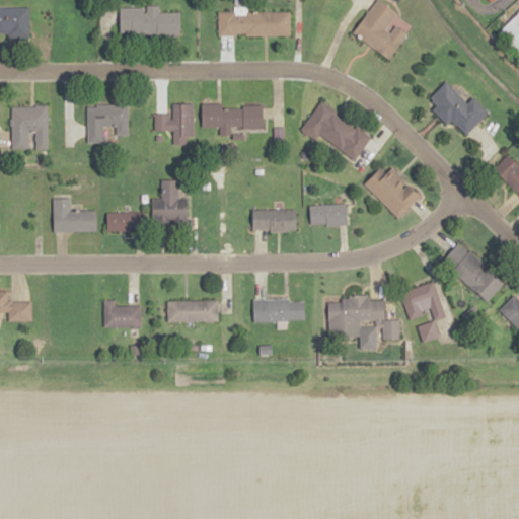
[(389,59),(409,31),(392,21),(398,13),(378,0),(375,0),(353,33),(389,59)]
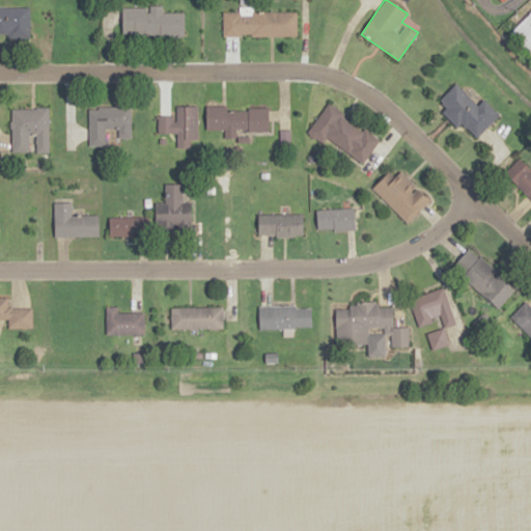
[(29,7),(0,6),(0,34),(29,35),(29,7)]
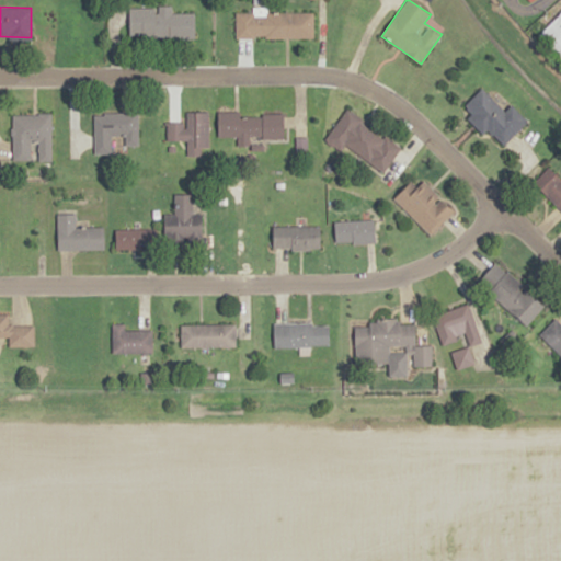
[(172,12),(171,7),(128,7),(129,41),(194,38),(194,12),(172,12)]
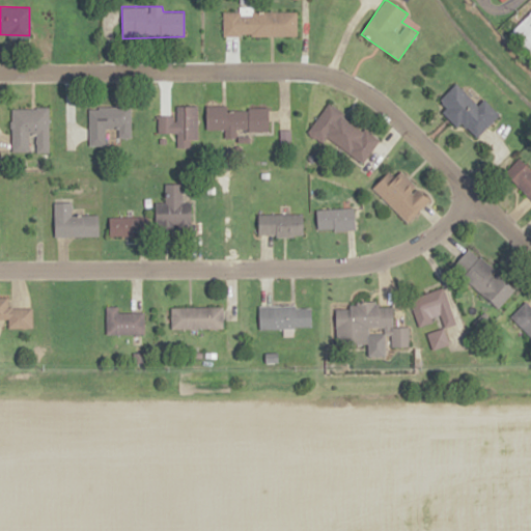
[(530,9),(530,58),(507,33),(530,9)]
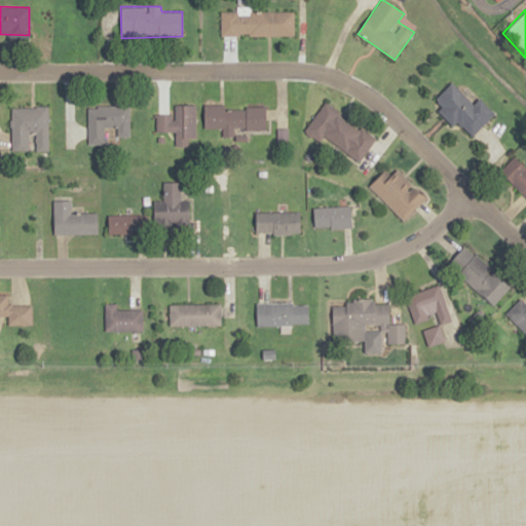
[(294,11),(220,11),(220,36),(294,36),(294,11)]
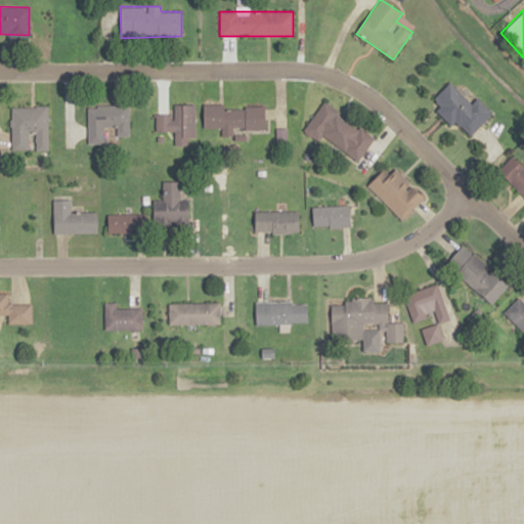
[(430,104),(452,126),(456,121),(471,135),(492,113),(478,98),(472,104),(450,83),(430,104)]
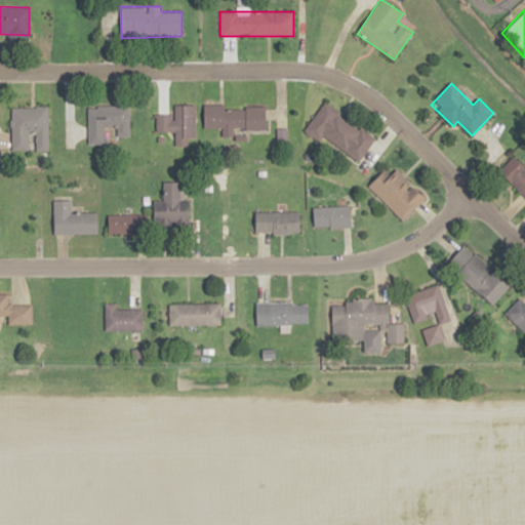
[(319,142),(323,136),(359,161),(375,136),(323,102),(304,131),(319,142)]
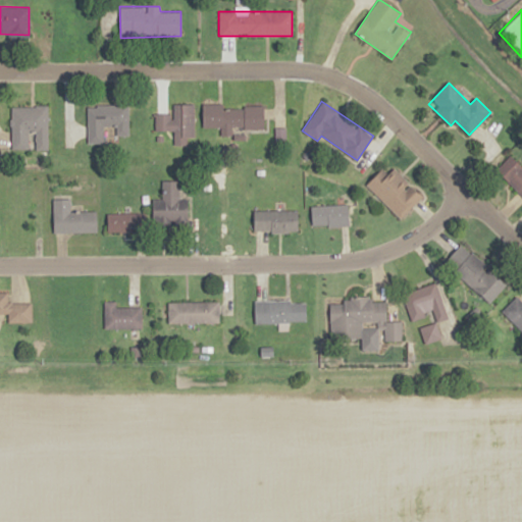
[(193,103),(172,103),(172,113),(154,113),(154,131),(173,131),(173,144),(194,144),(193,103)]
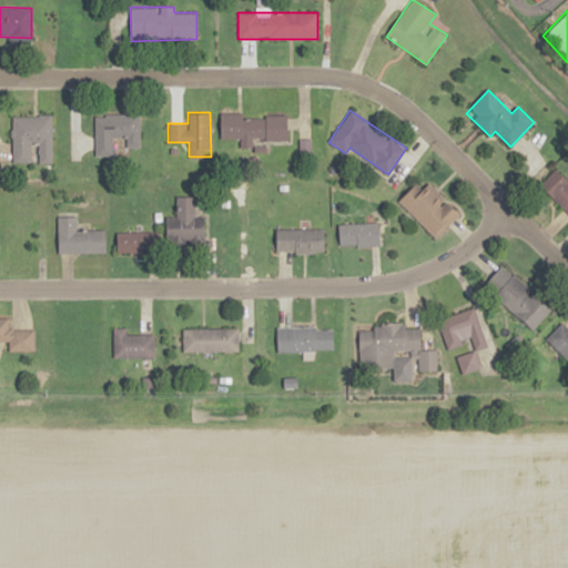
[(286,115),(243,115),(243,112),(221,112),(221,140),(287,140),(286,115)]
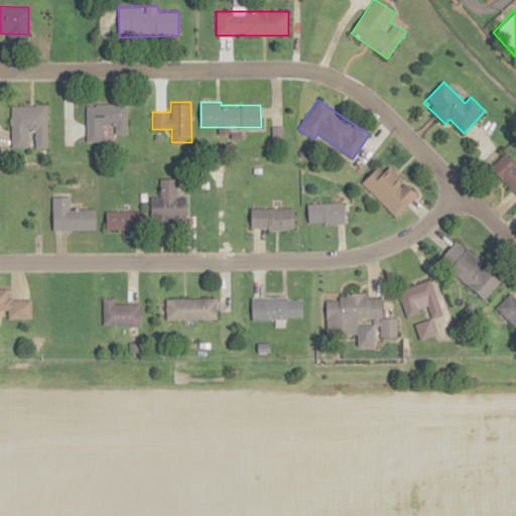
[(86,103),(86,141),(105,141),(105,127),(114,127),(114,133),(127,133),(127,103),(86,103)]
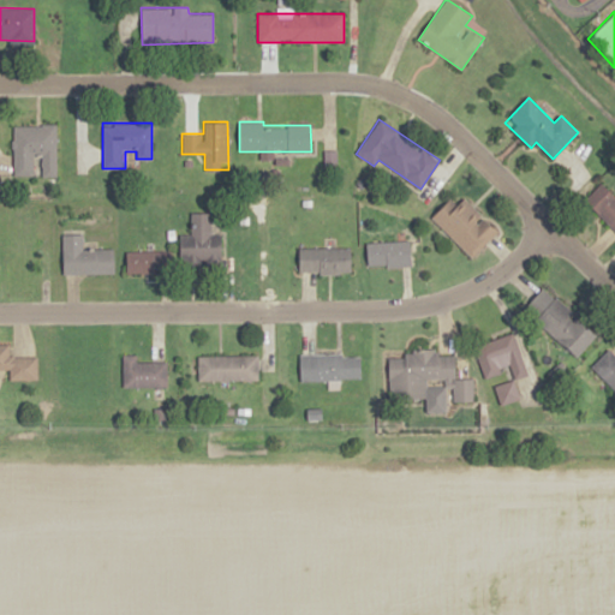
[(12,125),(13,175),(37,174),(37,177),(57,175),(55,124),(12,125)]
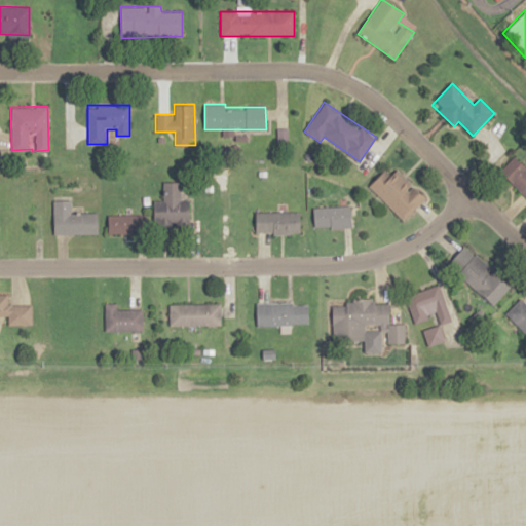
[(500,171),(525,195),(525,166),(515,155),(500,171)]
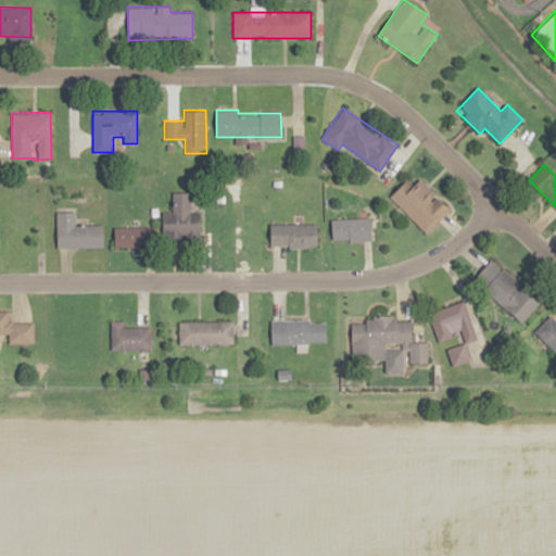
[(412,186),(406,180),(390,197),(426,232),(451,209),(420,178),(412,186)]
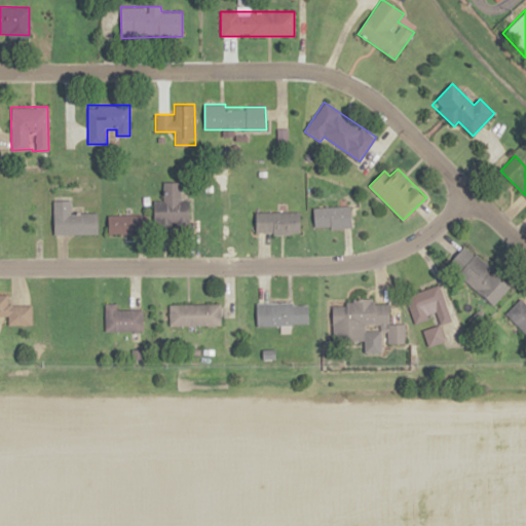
[(180,181),(163,181),(163,200),(154,200),(155,227),(189,227),(189,200),(180,200),(180,181)]
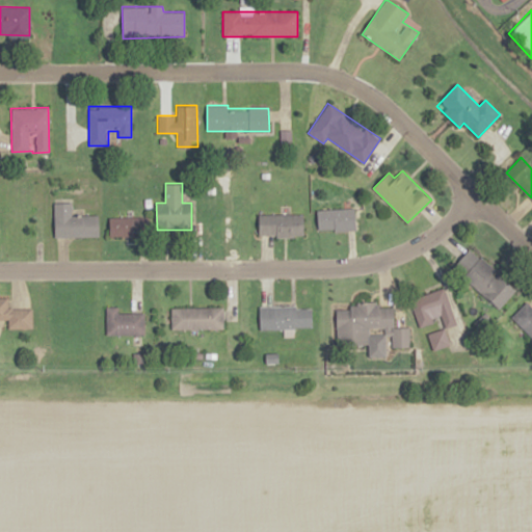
[(54,236),(99,236),(99,215),(72,215),(72,203),(54,203),(54,236)]
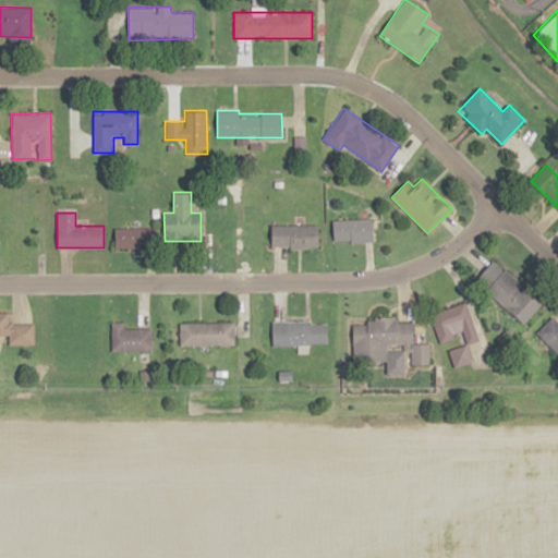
[(332,219),(332,242),(372,242),(372,219),(332,219)]
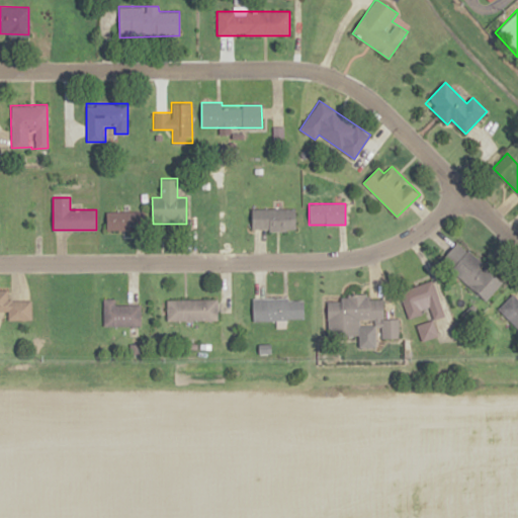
[(252,208),(252,230),(295,230),(295,208),(252,208)]
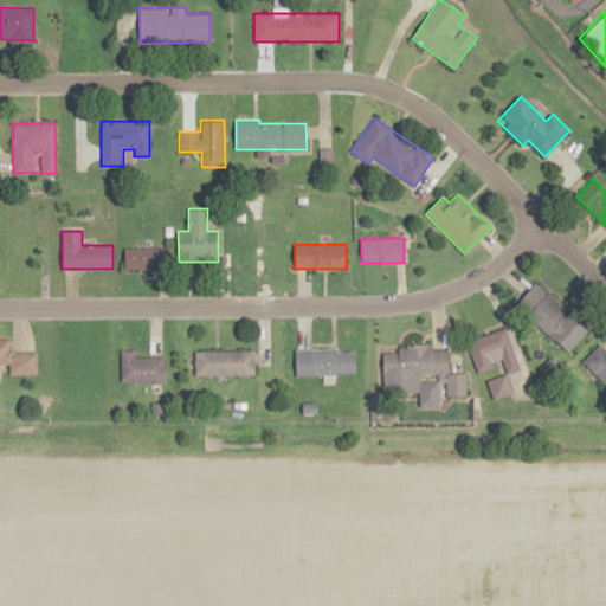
[(124,269),(167,269),(167,246),(124,246),(124,269)]
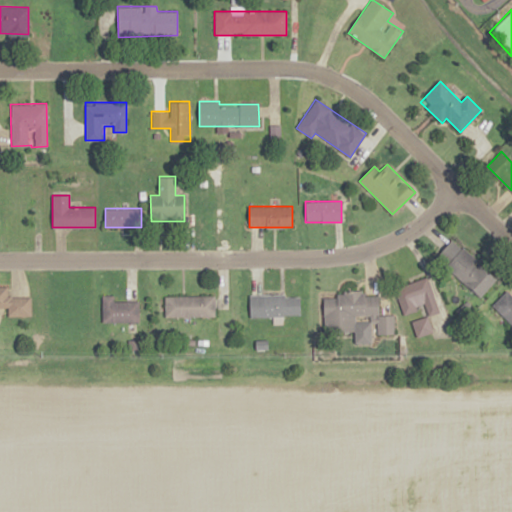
[(437,255),(478,297),(495,280),(454,238),(437,255)]
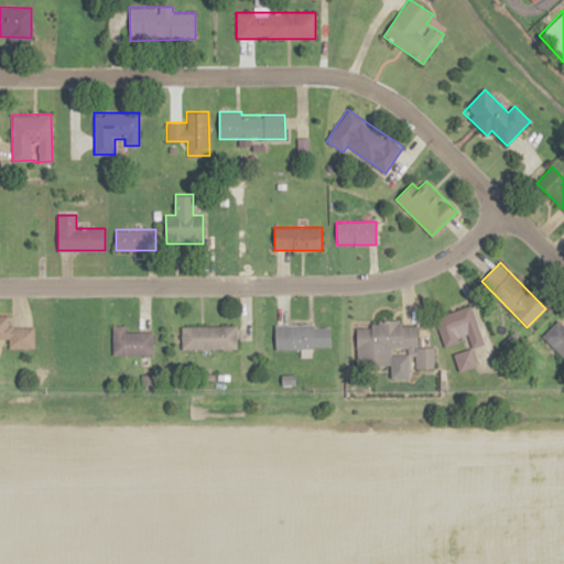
[(468,336),(472,347),(483,343),(469,305),(435,317),(444,344),(468,336)]
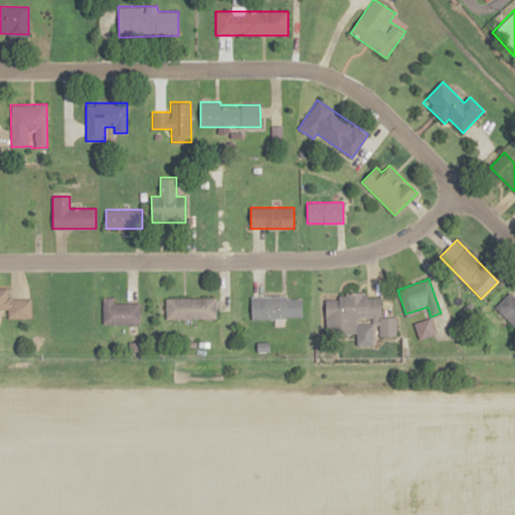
[(0,308),(7,309),(7,318),(31,318),(31,299),(8,299),(8,288),(0,288),(0,308)]
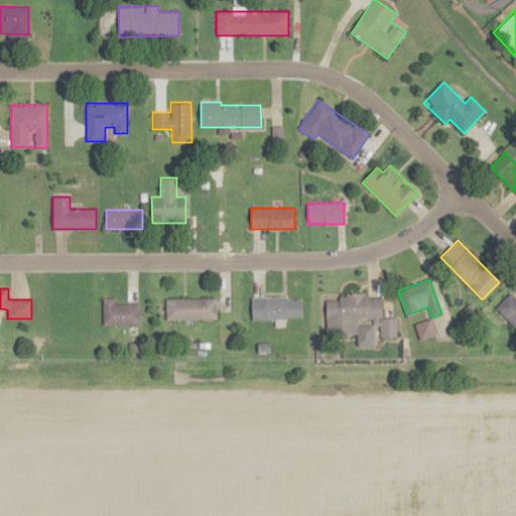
[(515,298),(510,293),(496,307),(515,327),(515,298)]
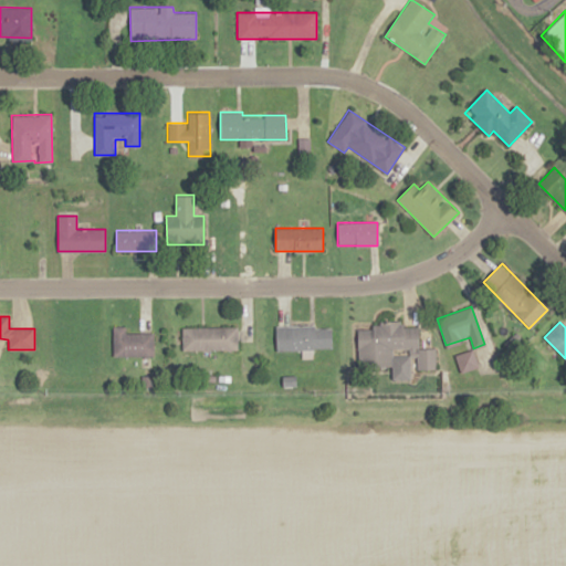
[(357,325),(358,367),(391,366),(392,379),(410,378),(410,369),(429,369),(429,347),(420,348),(419,324),(357,325)]
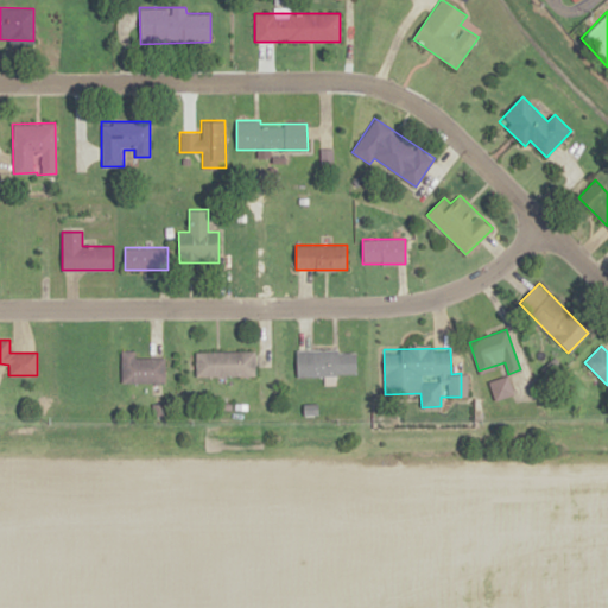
[(297,349),(297,375),(356,375),(356,349),(297,349)]
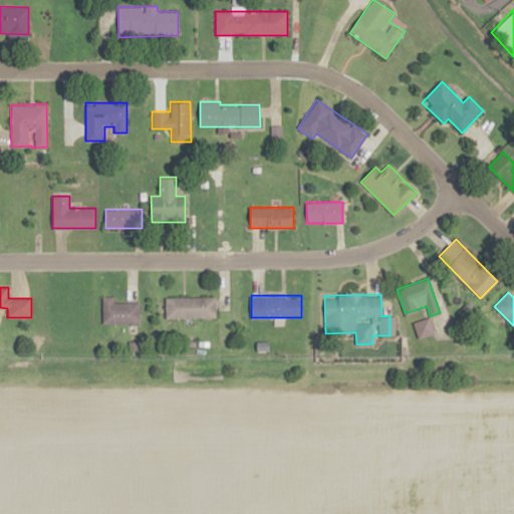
[(113,302),(113,296),(102,296),(102,323),(140,323),(140,302),(113,302)]
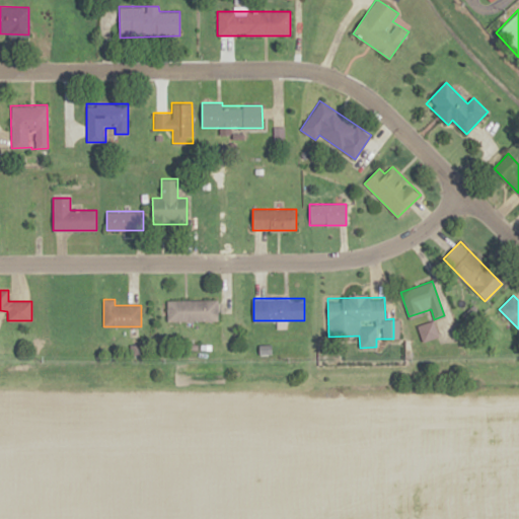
[(218,320),(218,299),(167,299),(167,320),(218,320)]
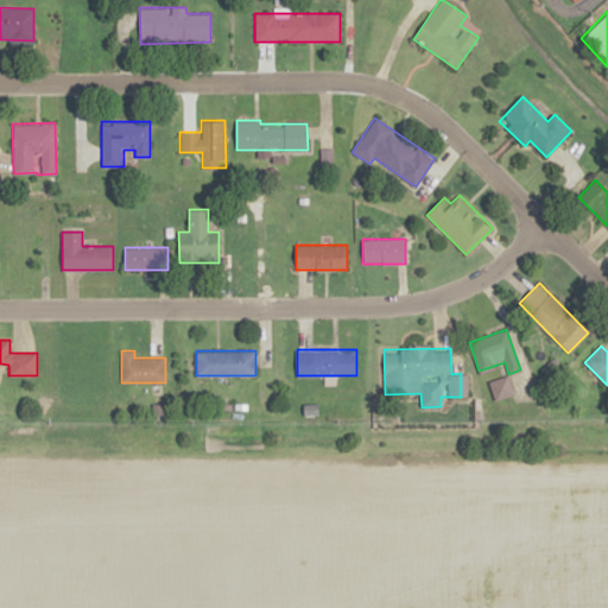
[(506,377),(489,384),(495,399),(512,393),(506,377)]
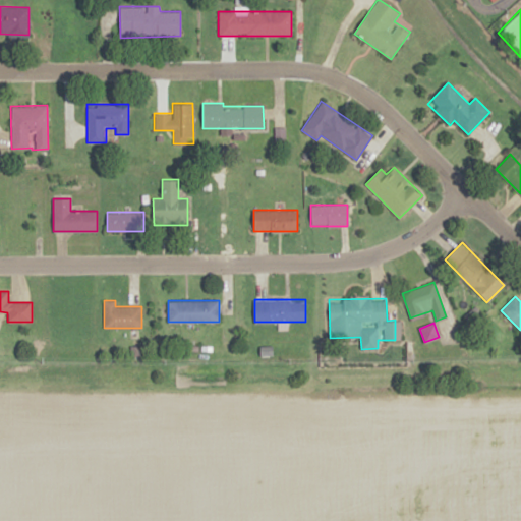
All buildings are outlined.
